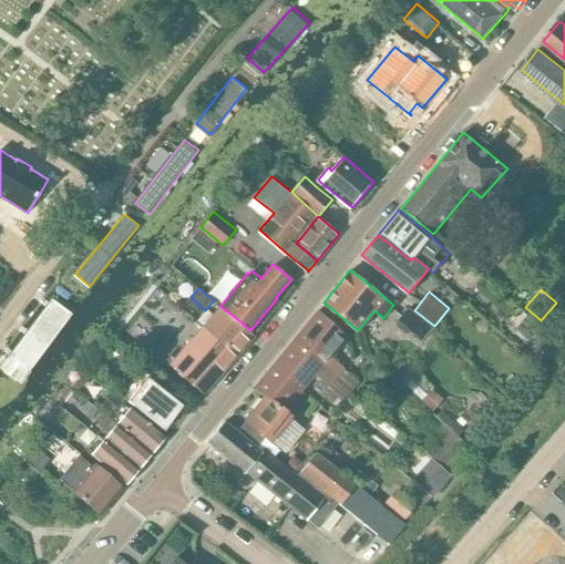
[(9,352),(1,366),(23,383),(33,370),(30,370),(73,314),(53,298),(12,355),(9,352)]
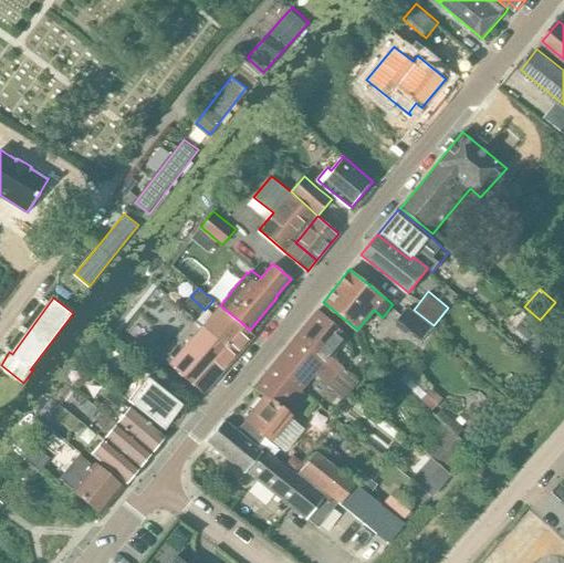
[(219,305),(204,324),(239,354),(247,345),(253,337),(256,335),(254,333),(250,330),(220,305),(219,305)]
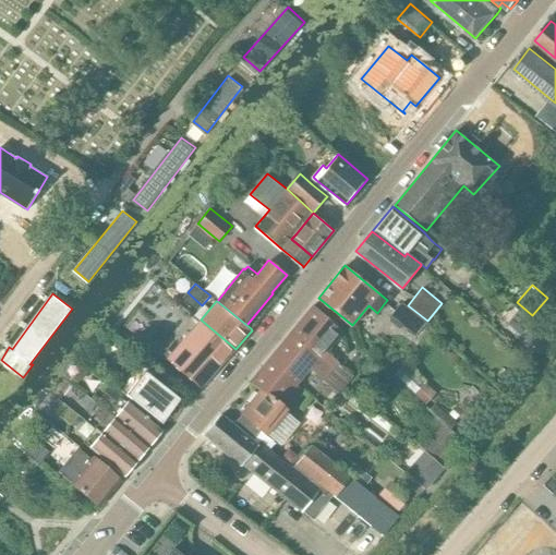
[(397,309),(395,313),(418,333),(427,321),(408,305),(403,302),(402,302),(397,309)]
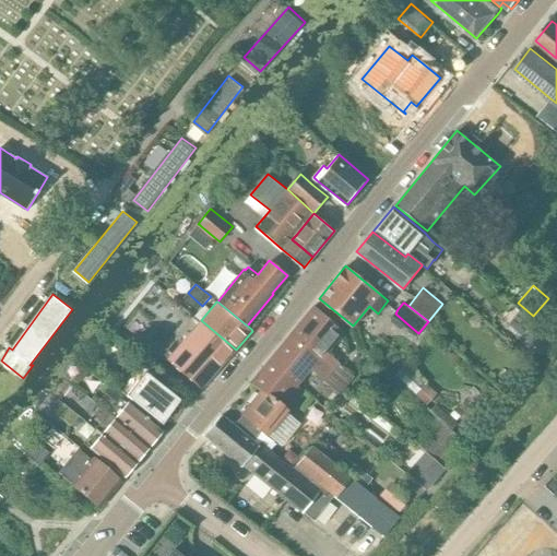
[(291,333),(289,335),(347,385),(355,376),(340,363),(341,362),(326,350),(338,335),(339,336),(343,331),(315,305),(291,333)]
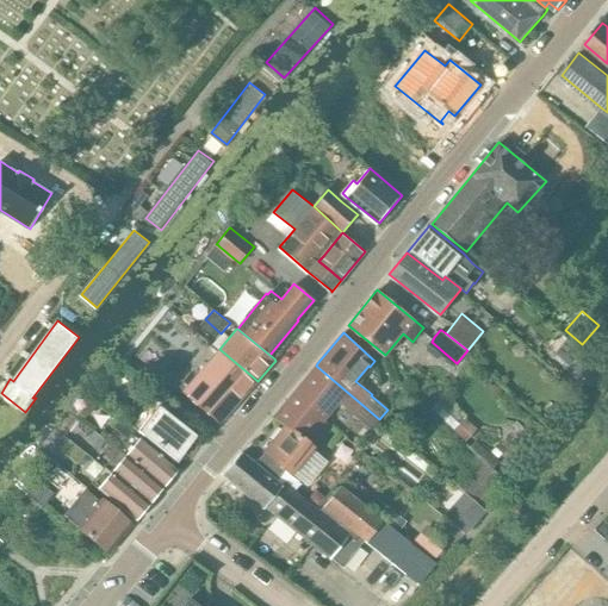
[(221,423),(258,381),(219,349),(203,369),(184,392),(221,423)]
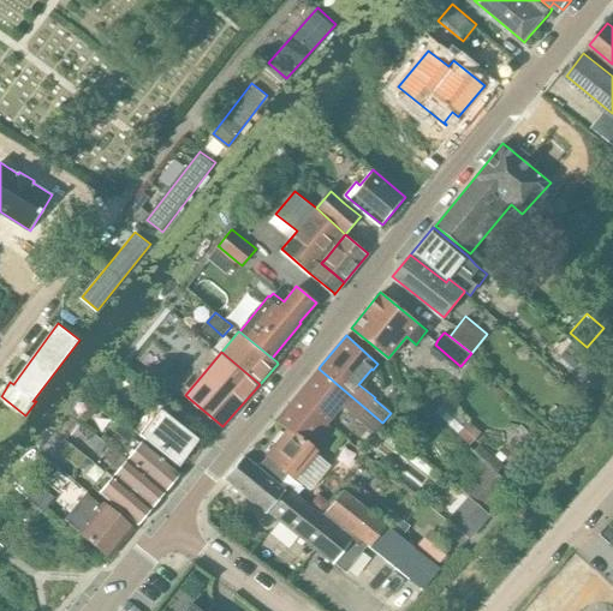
[(576,364),(573,366),(595,384),(607,372),(587,352),(576,364)]
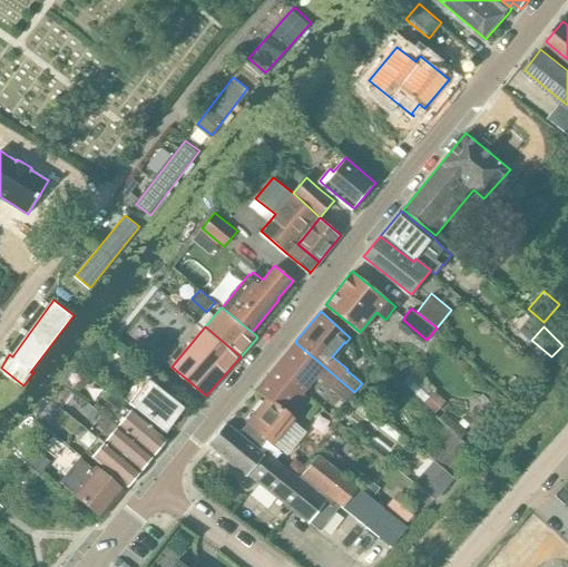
[(256,389),(257,389),(262,393),(265,396),(266,398),(289,416),(291,414),(306,394),(304,392),(317,375),(332,388),(346,401),(354,392),(295,342),(256,389)]
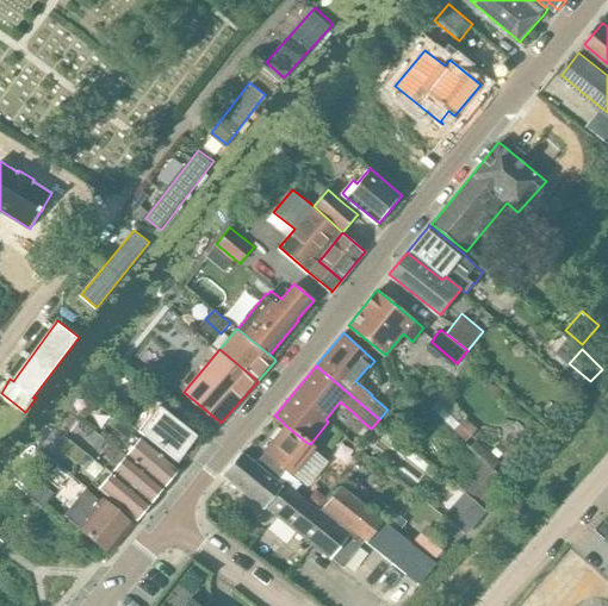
[(105,383),(97,394),(98,395),(109,404),(117,392),(106,383),(105,383)]
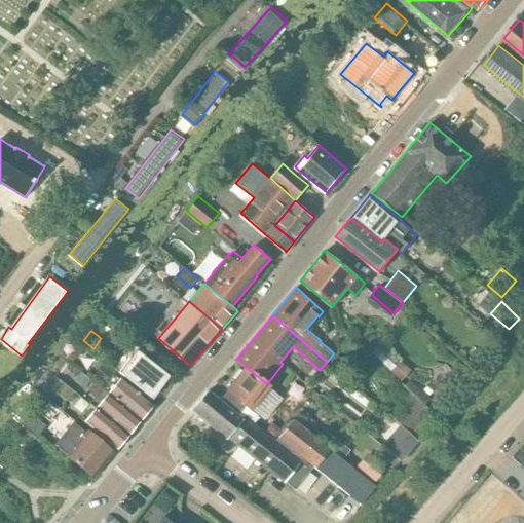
[(382,342),(373,352),(391,369),(401,359),(382,342)]
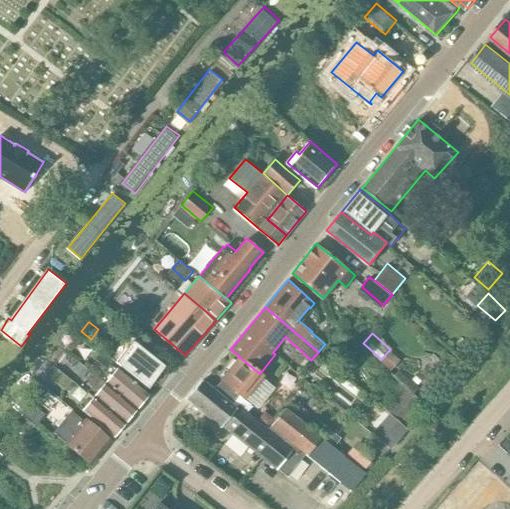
[(118,362),(117,363),(148,387),(165,366),(164,365),(134,342),(118,362)]
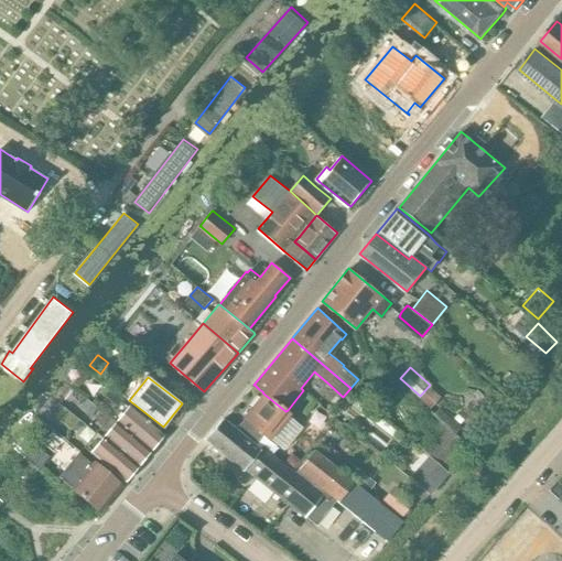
[(112,386),(106,395),(117,403),(125,395),(123,394),(112,386)]
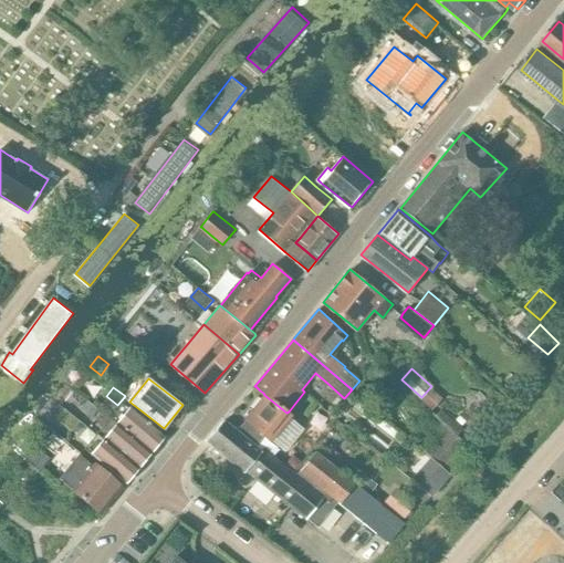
[(247,420),(238,430),(247,438),(256,445),(258,446),(264,437),(270,441),(271,442),(273,439),(291,417),(293,415),(289,412),(286,413),(264,395),(247,416),(244,419),(247,420)]
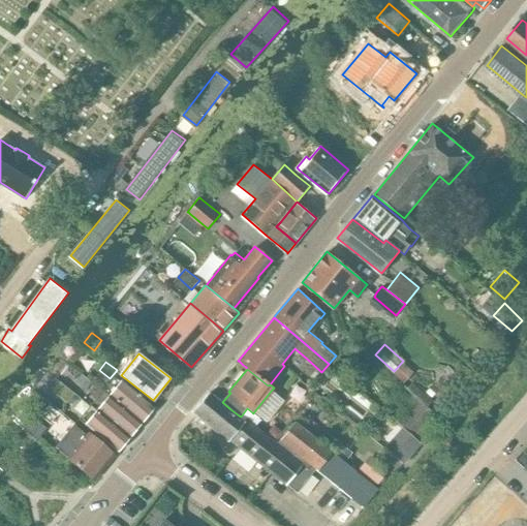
[(83,372),(76,380),(87,389),(93,380),(83,372)]
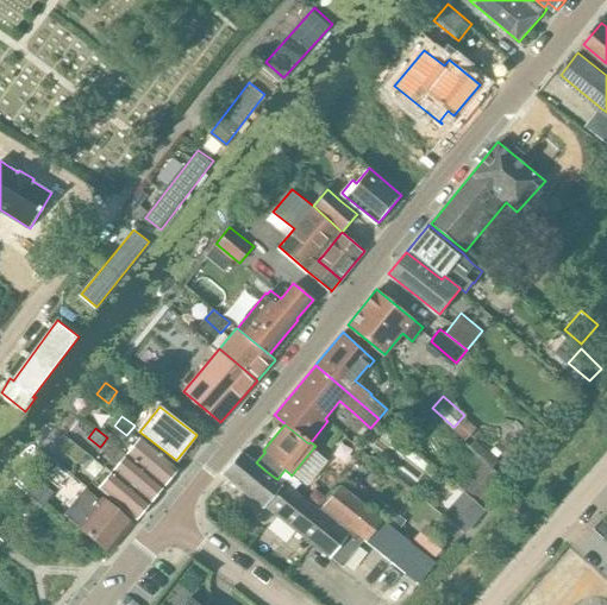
[(127,455),(164,485),(179,468),(142,438),(127,455)]
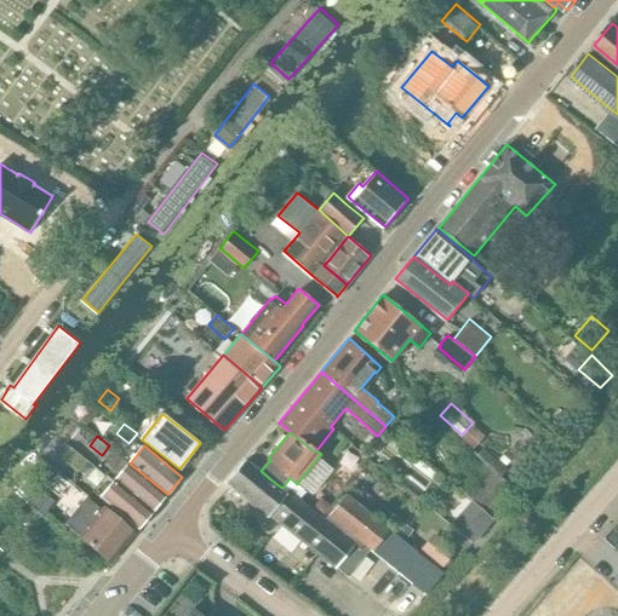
[(485,445),(479,452),(502,473),(508,467),(485,445)]
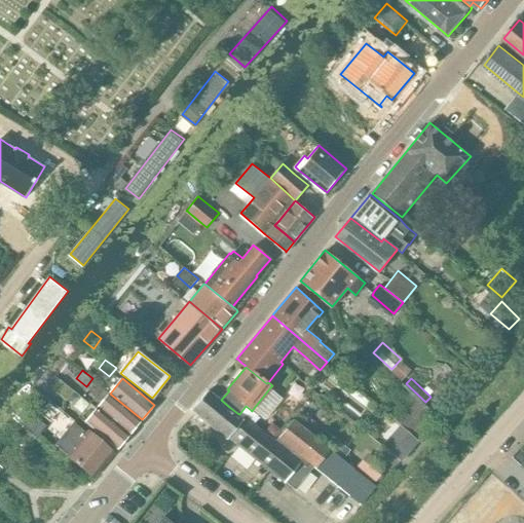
[(413,433),(434,410),(420,399),(420,398),(403,382),(391,394),(410,410),(401,422),(413,433)]
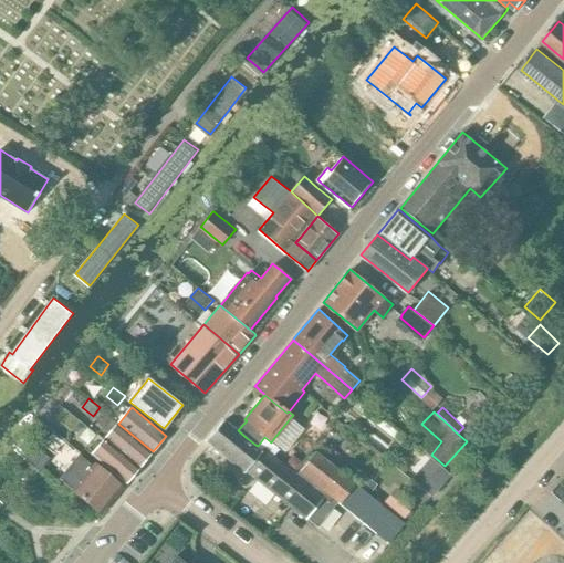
[(225,419),(207,439),(210,441),(210,442),(246,471),(247,469),(319,525),(338,501),(389,543),(406,522),(371,492),(357,482),(338,467),(316,450),(305,464),(298,472),(296,471),(286,464),(284,462),(265,447),(265,446),(264,447),(261,450),(258,446),(256,445),(247,438),(238,430),(227,421),(225,419)]
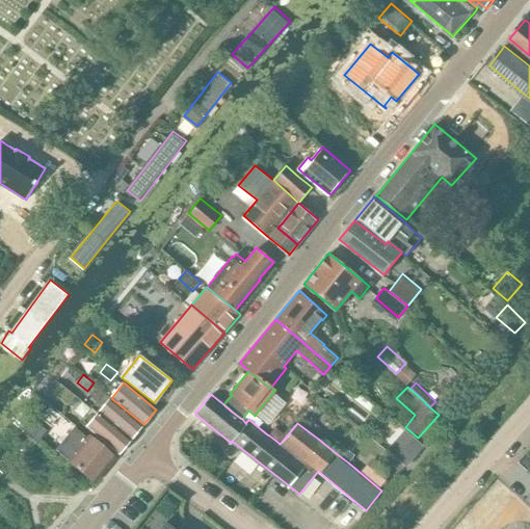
[(132,439),(143,424),(111,398),(100,413),(132,439)]
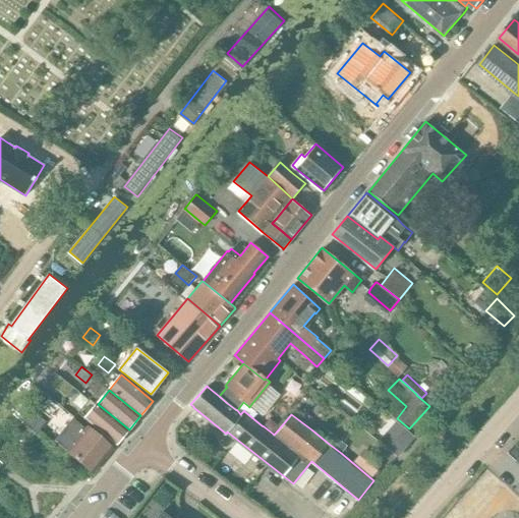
[(117,444),(129,429),(98,404),(87,418),(117,444)]
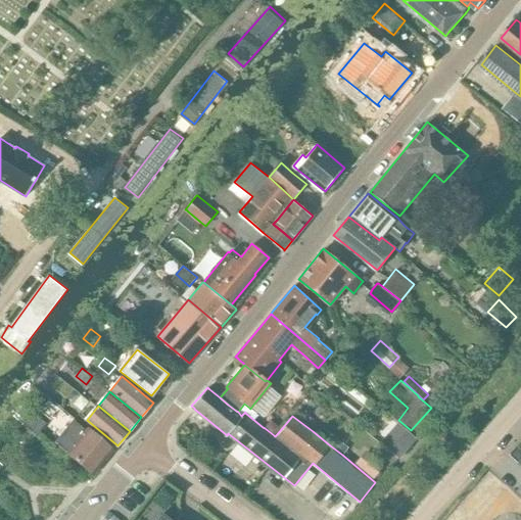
[(31,408),(21,419),(39,433),(47,422),(41,417),(35,412),(31,408)]
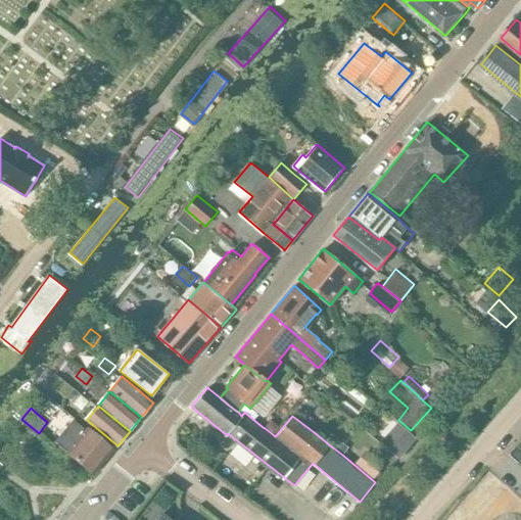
[(271,418),(263,427),(265,428),(274,435),(282,427),(271,418)]
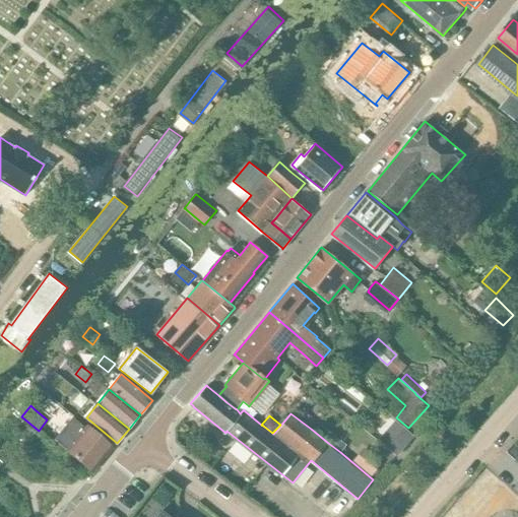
[(73,416),(55,439),(62,444),(69,450),(89,466),(94,470),(114,447),(87,425),(85,427),(73,416)]
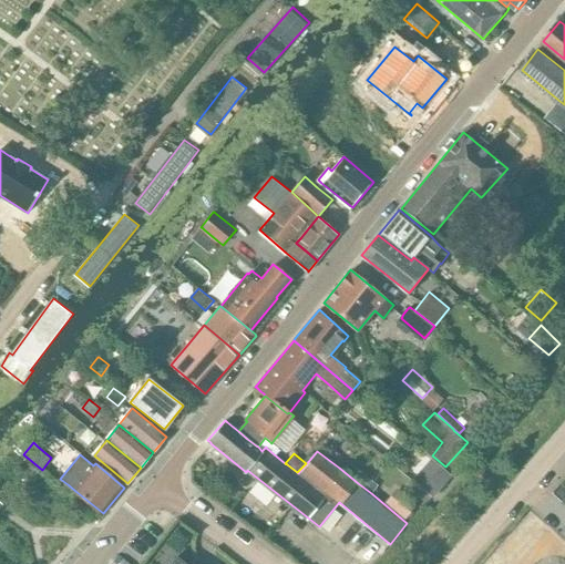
[(437,491),(451,474),(442,467),(428,482),(437,491)]
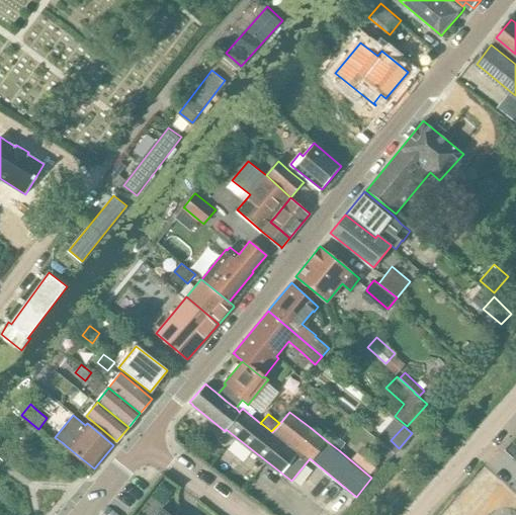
[(363,445),(353,457),(370,473),(380,460),(363,445)]
